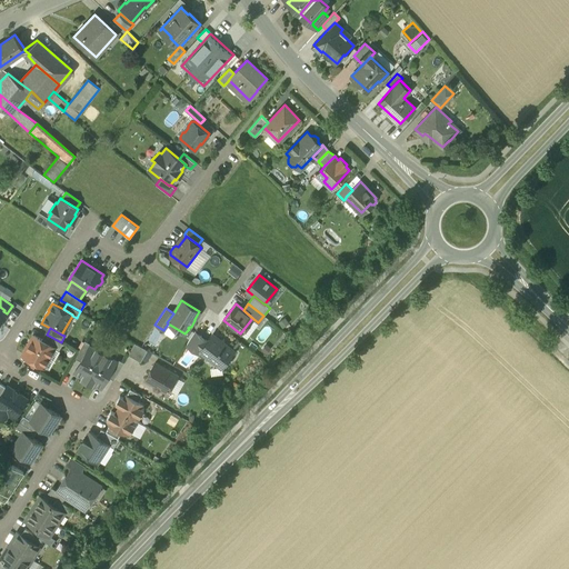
[(195,331),(187,345),(198,352),(199,350),(207,341),(195,331)]
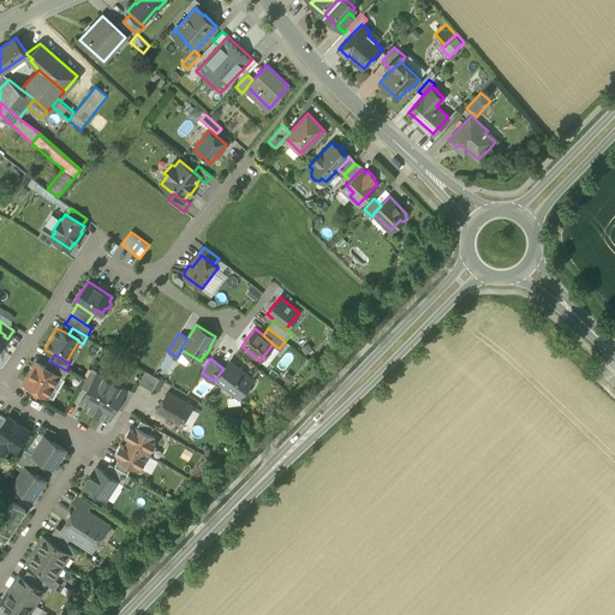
[(51,362),(49,360),(45,368),(58,375),(58,376),(64,378),(67,371),(51,362)]
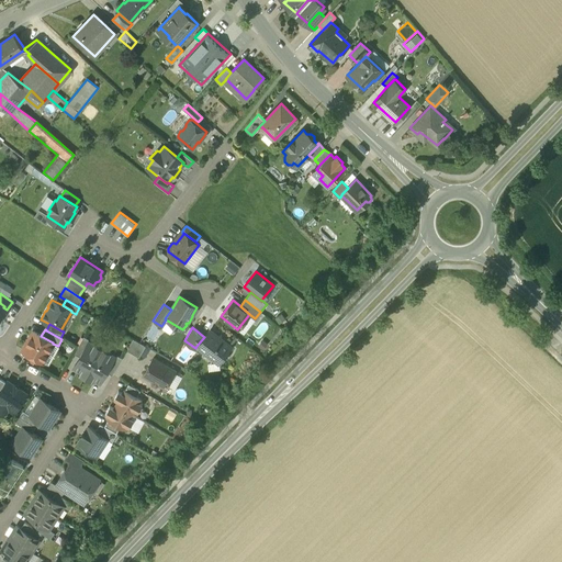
[(231,347),(210,330),(204,337),(197,346),(210,357),(210,359),(228,358),(227,351),(231,347)]
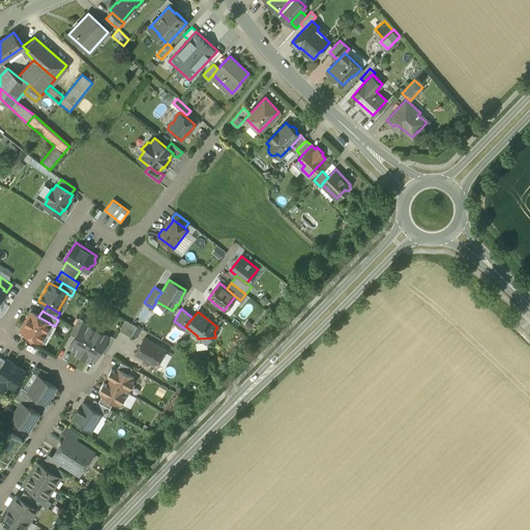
[(38,317),(31,313),(21,330),(40,341),(50,324),(50,323),(38,317)]
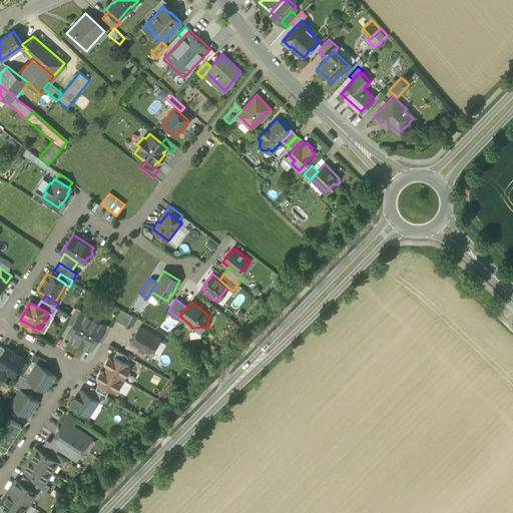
[(76,307),(67,323),(72,326),(81,312),(80,310),(76,307)]
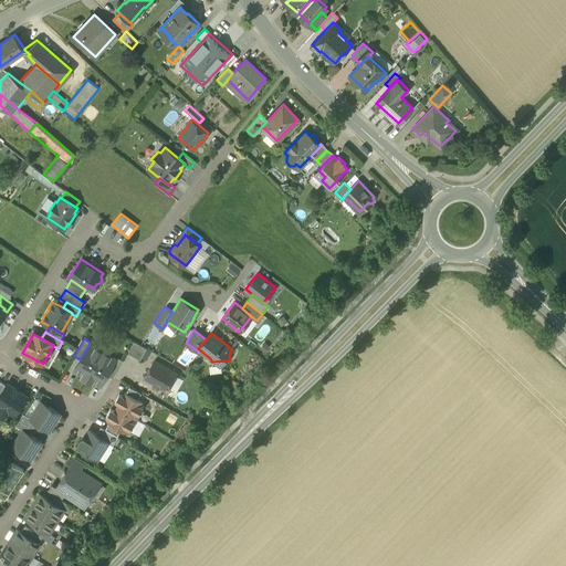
[(146,348),(134,342),(127,353),(139,359),(146,348)]
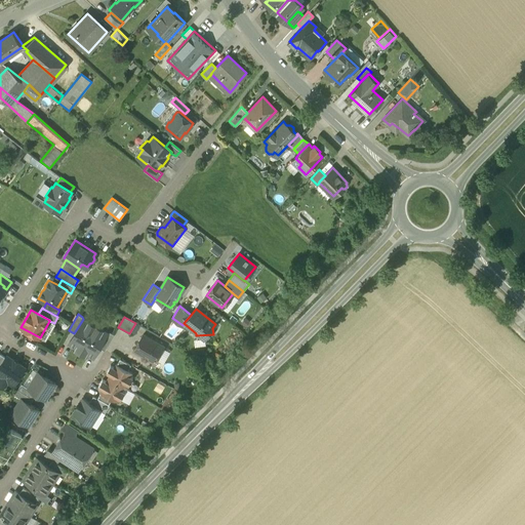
[(104,329),(88,320),(87,322),(83,320),(83,319),(74,333),(69,344),(76,348),(74,351),(79,353),(80,354),(84,356),(84,357),(85,357),(86,354),(93,358),(99,348),(108,333),(107,333),(103,331),(104,329)]
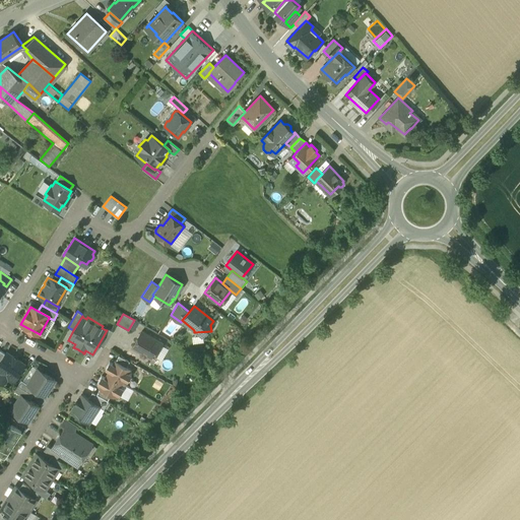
[(107,330),(99,344),(104,347),(113,331),(109,329),(107,330)]
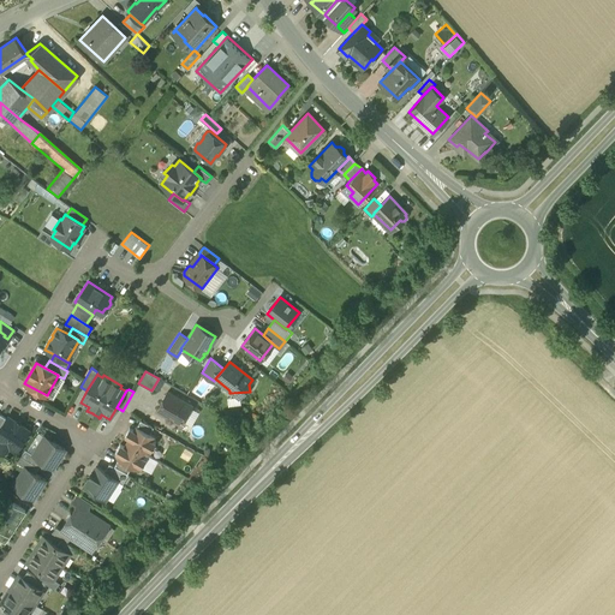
[(191,406),(167,392),(156,411),(167,417),(167,421),(171,423),(173,421),(180,424),(191,406)]
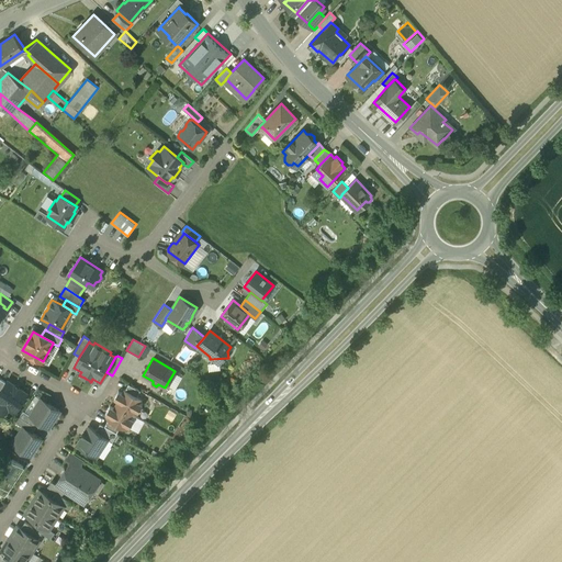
[(26,394),(7,381),(6,383),(0,391),(0,402),(1,403),(0,403),(0,412),(3,414),(8,408),(14,412),(26,394)]
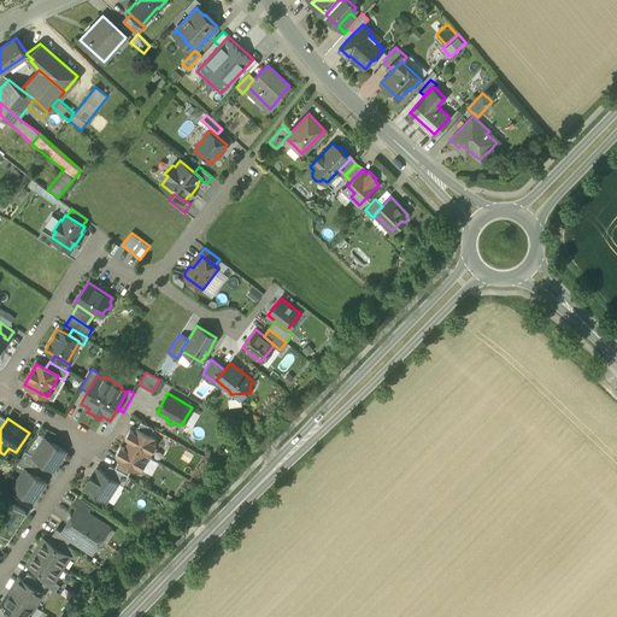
[(154,429),(141,422),(137,428),(151,435),(154,429)]
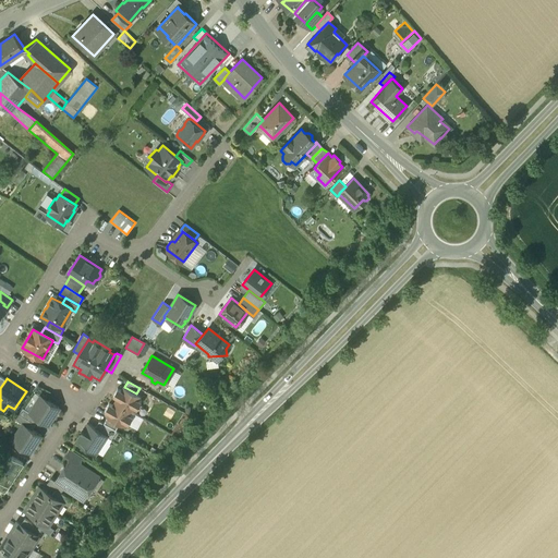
[(124,387),(123,387),(121,390),(117,388),(113,396),(117,398),(114,402),(132,412),(134,408),(136,410),(141,402),(138,400),(141,397),(136,393),(124,387)]
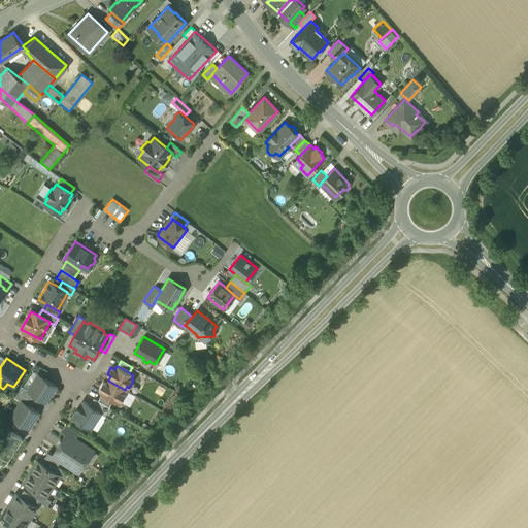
[(39,374),(29,391),(37,396),(45,401),(57,385),(39,374)]
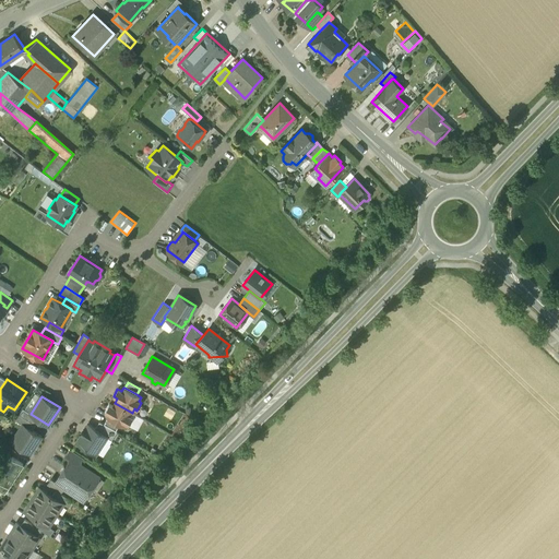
[(132,413),(115,403),(113,406),(109,404),(105,412),(108,414),(106,418),(107,418),(119,425),(123,427),(126,424),(128,426),(132,418),(130,416),(132,413)]
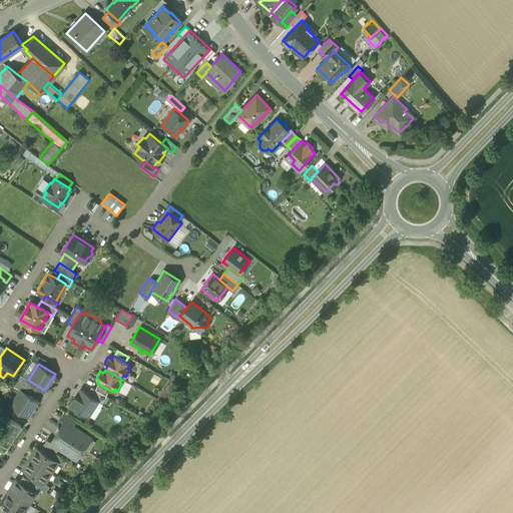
[(32,390),(36,385),(28,380),(21,375),(17,381),(32,390)]
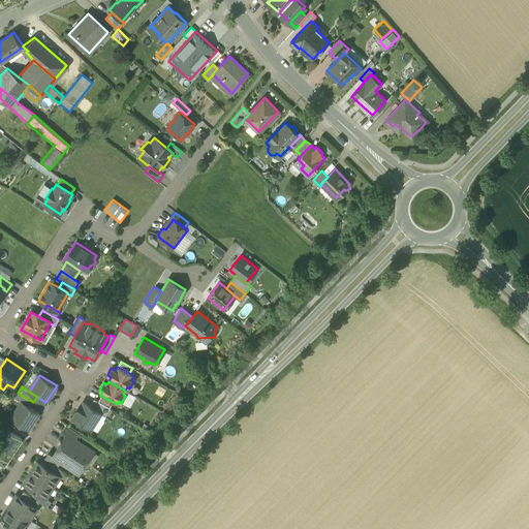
[(30,407),(33,402),(18,393),(14,398),(22,402),(30,407)]
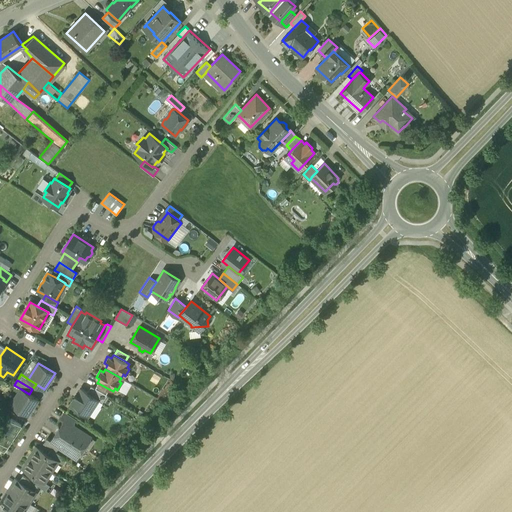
[(109,389),(98,383),(95,388),(106,395),(109,389)]
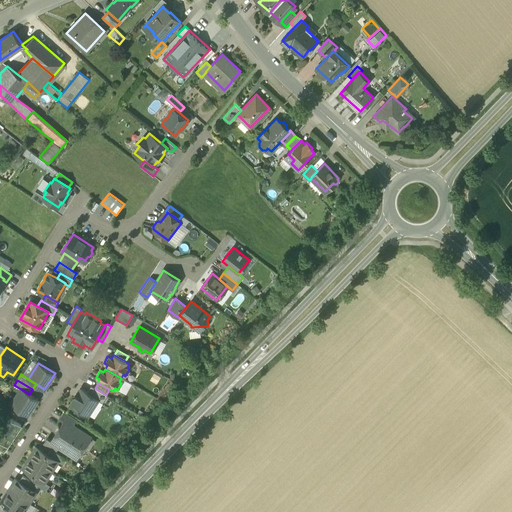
[(107,395),(91,386),(87,392),(98,400),(97,400),(102,403),(107,395)]
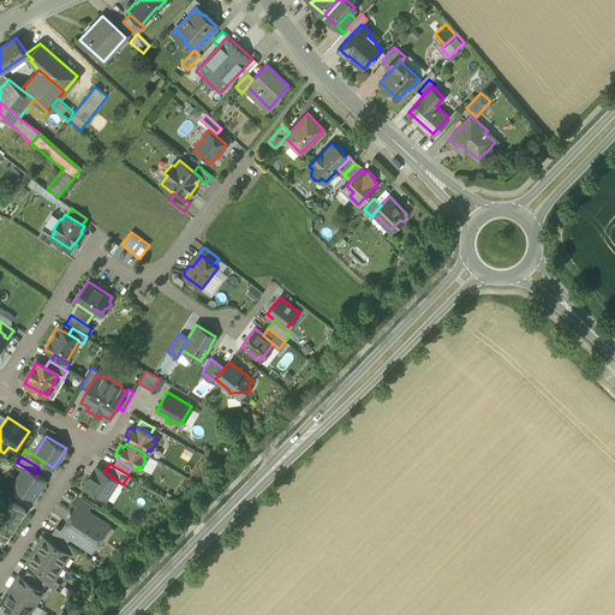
[(25,467),(13,485),(34,499),(45,481),(35,473),(25,467)]
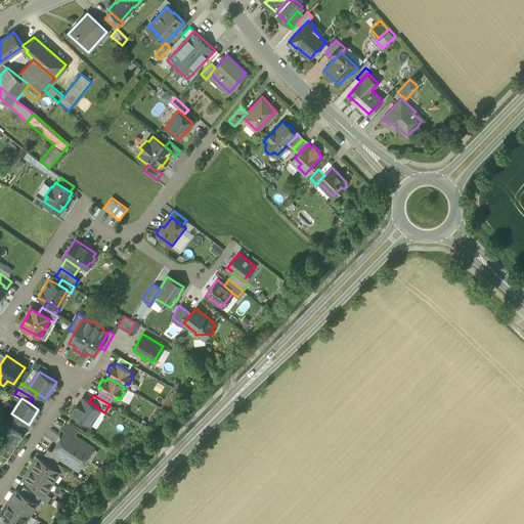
[(89,401),(83,398),(81,401),(79,401),(75,406),(77,407),(72,415),(89,426),(99,409),(100,409),(89,401)]
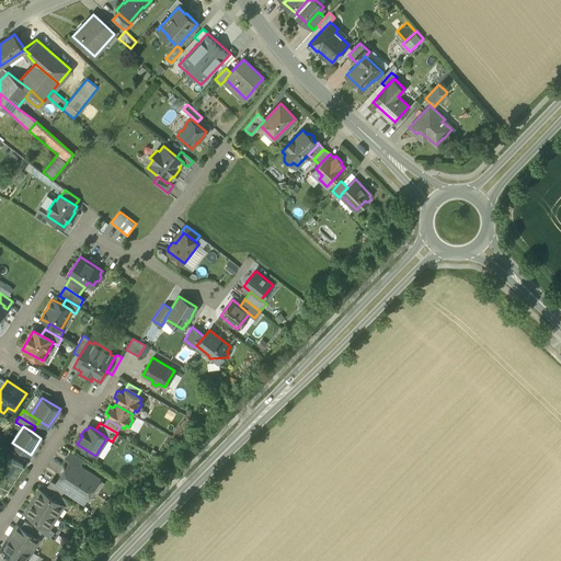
[(82,459),(70,451),(66,458),(70,461),(70,460),(79,466),(82,459)]
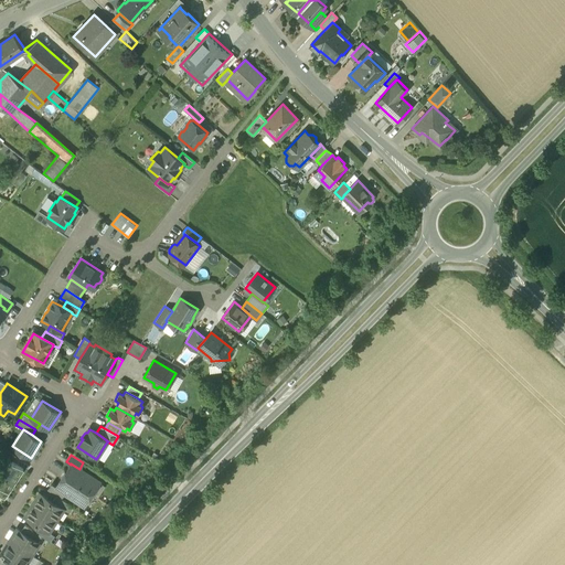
[(3,475),(0,479),(0,494),(1,496),(3,492),(7,494),(23,469),(11,461),(3,475)]
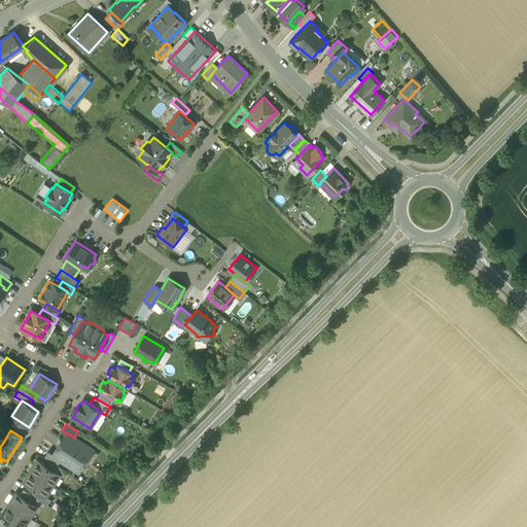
[(66,433),(61,441),(60,441),(57,446),(58,446),(53,453),(51,454),(60,459),(78,471),(93,449),(74,437),(66,432),(66,433)]
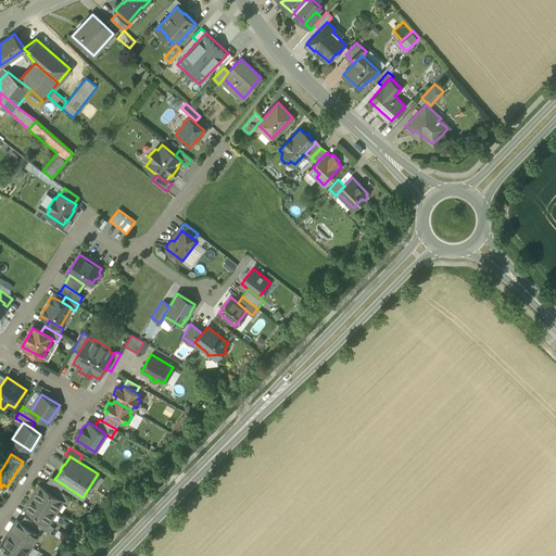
[(63,484),(54,479),(55,478),(51,476),(48,482),(55,488),(60,490),(63,484)]
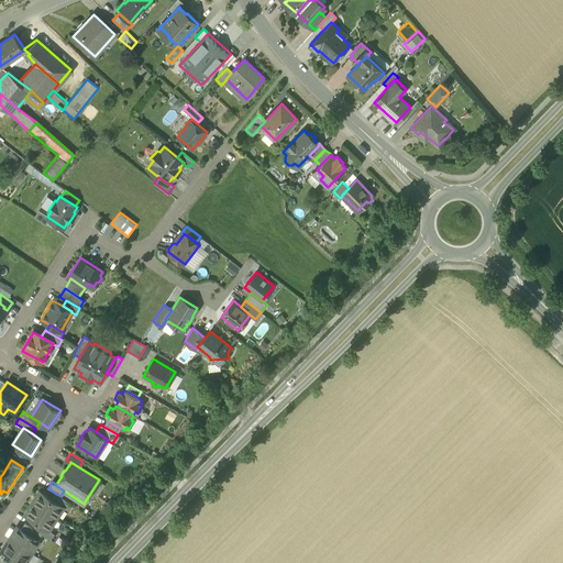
[(52,499),(40,492),(32,504),(56,518),(63,507),(64,507),(52,499)]
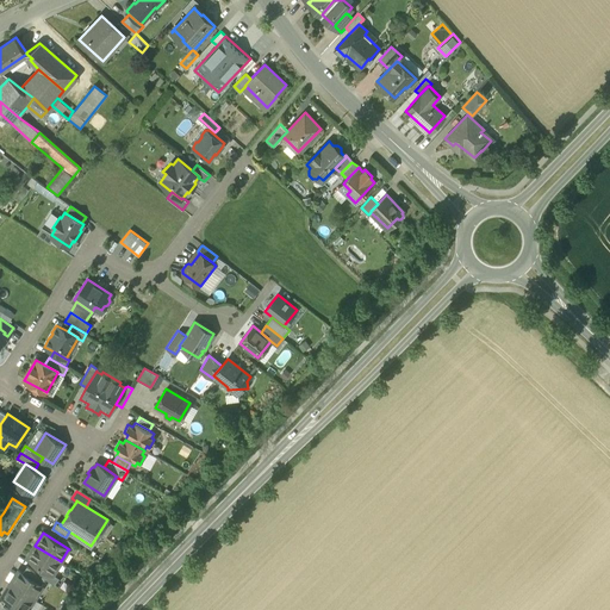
[(66,537),(61,535),(56,541),(69,549),(68,549),(74,553),(79,547),(66,537)]
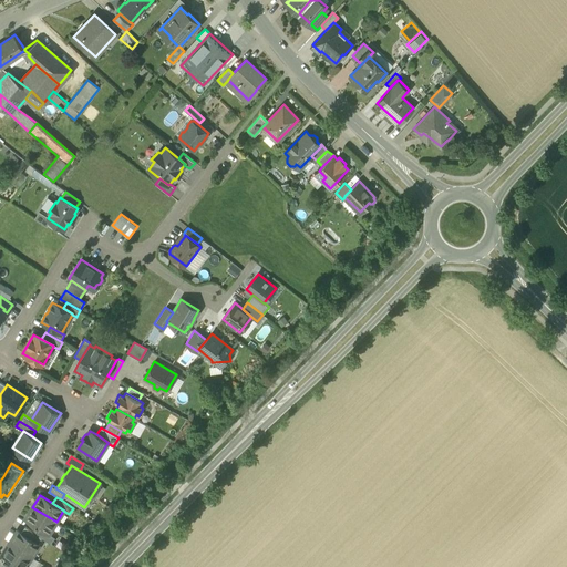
[(32,507),(24,518),(37,527),(49,534),(57,522),(32,507)]
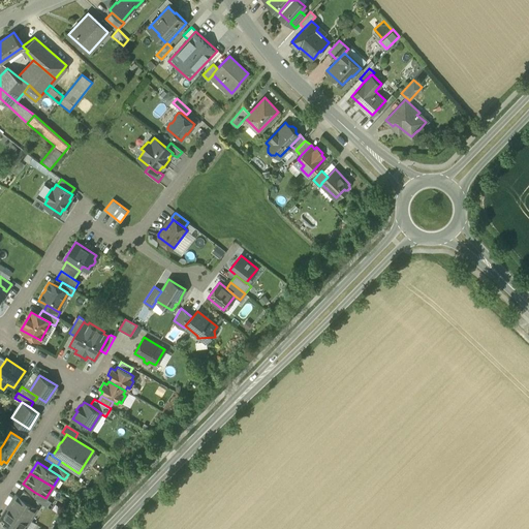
[(31,497),(23,492),(20,497),(35,507),(38,502),(31,497)]
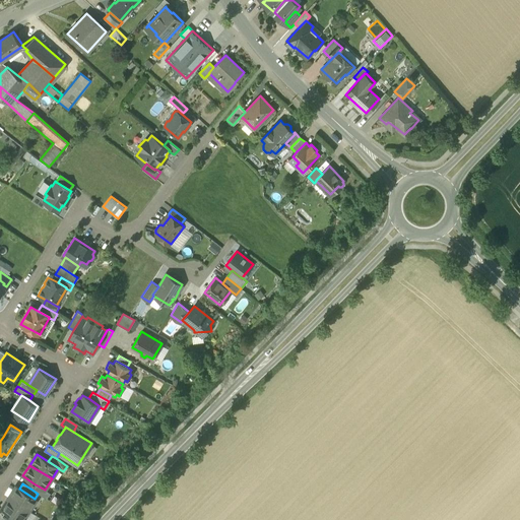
[(45,490),(34,483),(30,489),(38,494),(46,499),(50,493),(45,490)]
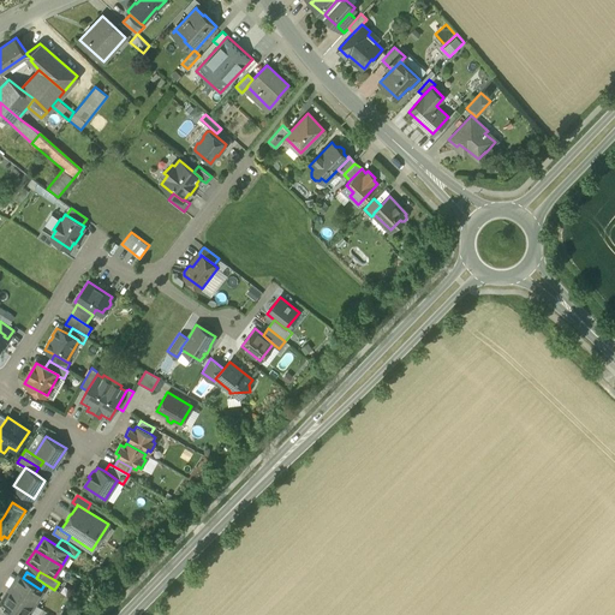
[(23,578),(19,575),(11,589),(35,604),(43,591),(41,590),(23,578)]
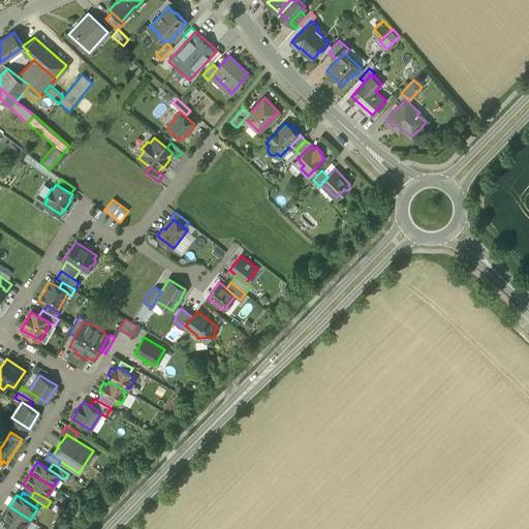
[(23,528),(30,520),(9,506),(2,517),(5,520),(20,528),(23,528)]
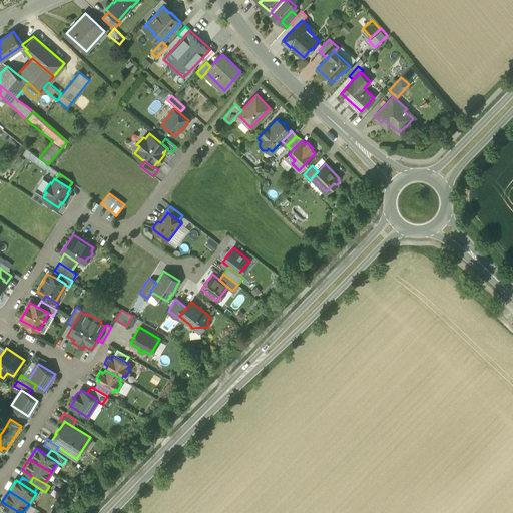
[(19,512),(5,504),(2,509),(7,512),(19,512)]
